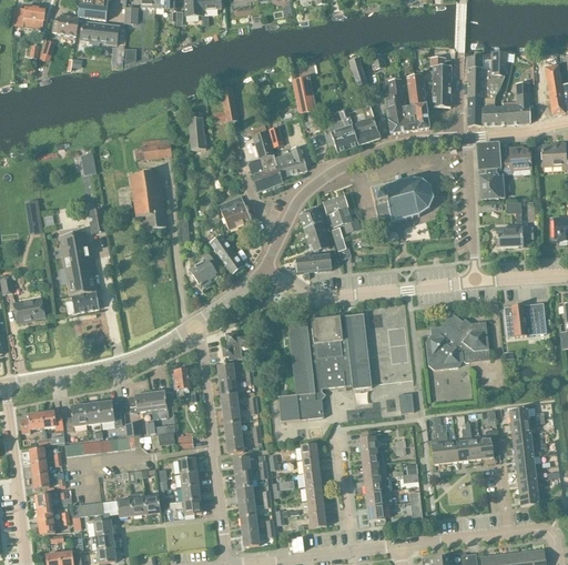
[(202,9),(202,0),(184,0),(185,14),(203,14),(203,9),(202,9)]
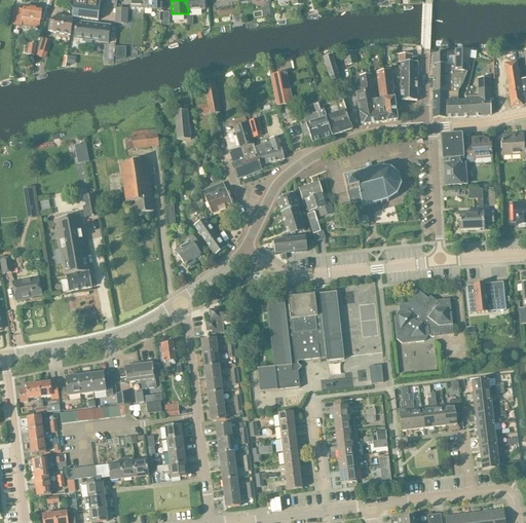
[(187,0),(187,8),(188,8),(204,7),(203,0),(187,0)]
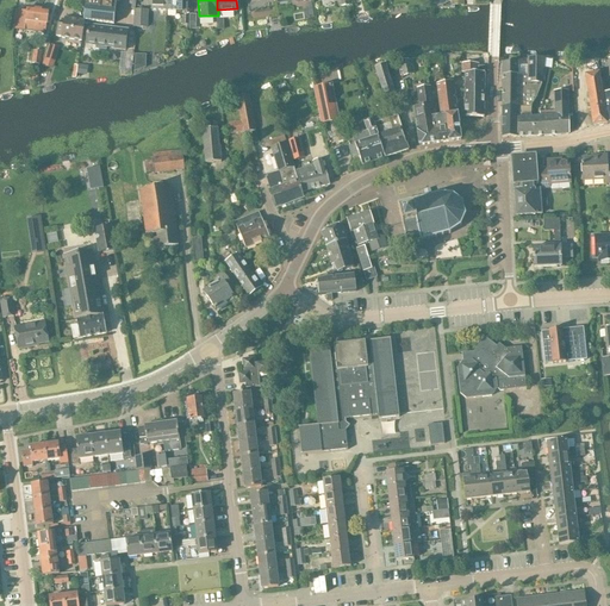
[(116,6),(86,2),(83,17),(113,20),(116,6)]
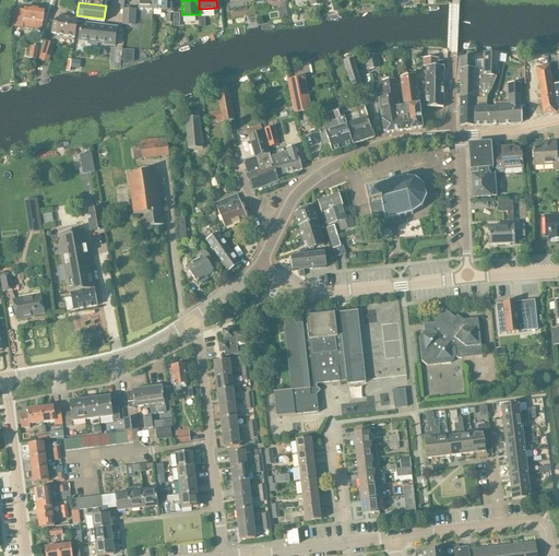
[(43,19),(45,7),(25,3),(24,7),(14,6),(12,24),(42,27),(43,19)]
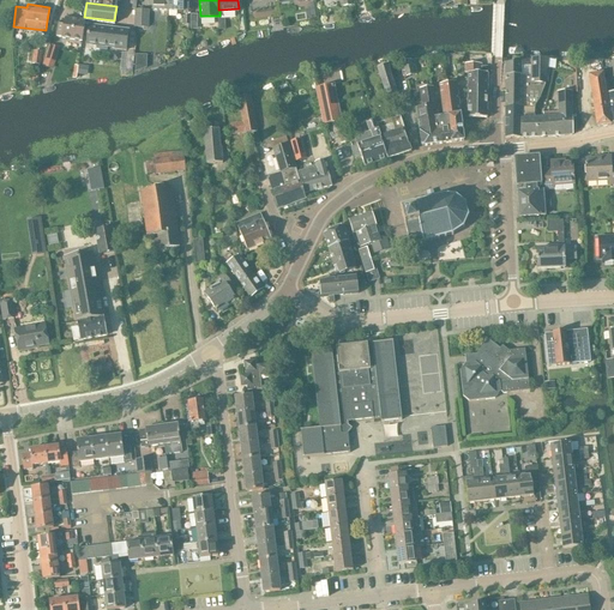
[(148,24),(149,7),(136,6),(134,23),(148,24)]
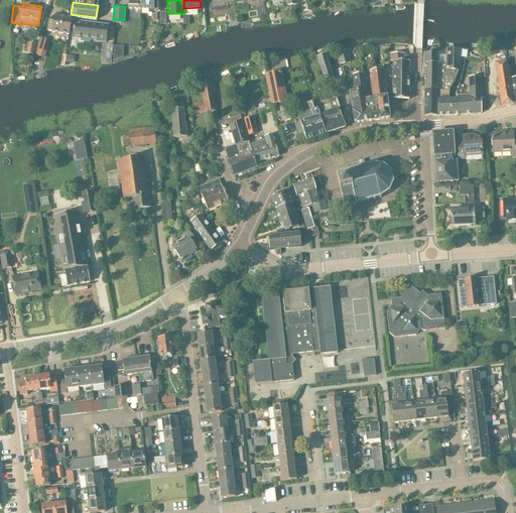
[(69,31),(71,15),(55,13),(54,17),(49,17),(47,28),(69,31)]
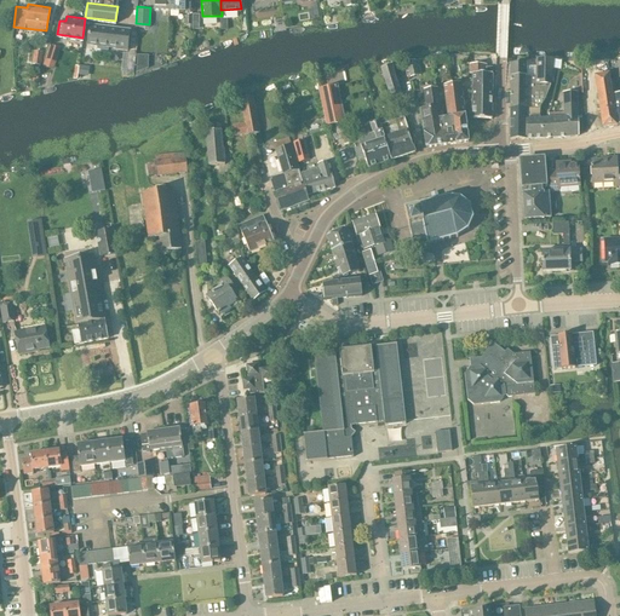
[(108,45),(115,45),(115,46),(127,47),(130,28),(90,23),(87,41),(97,42),(97,46),(107,47),(108,45)]
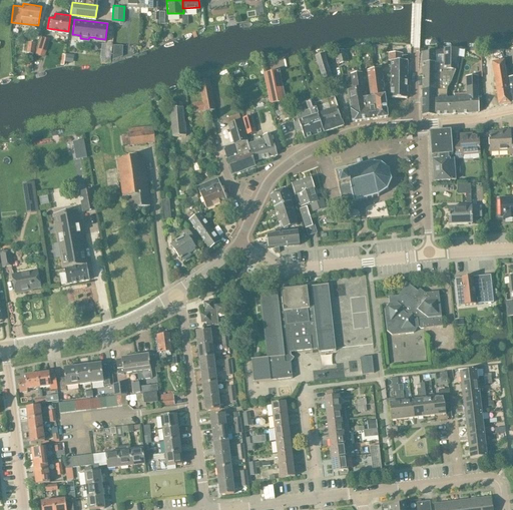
[(44,55),(50,38),(40,35),(35,52),(44,55)]
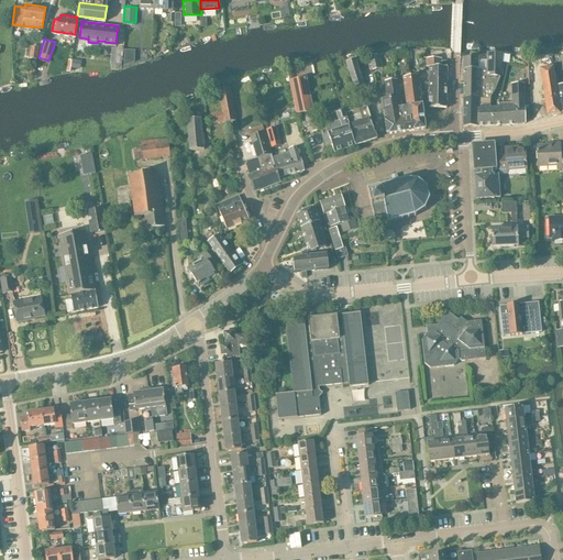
[(464,55),(464,96),(490,95),(495,87),(500,75),(503,51),(487,51),(487,72),(483,72),(483,66),(477,66),(477,55),(464,55)]
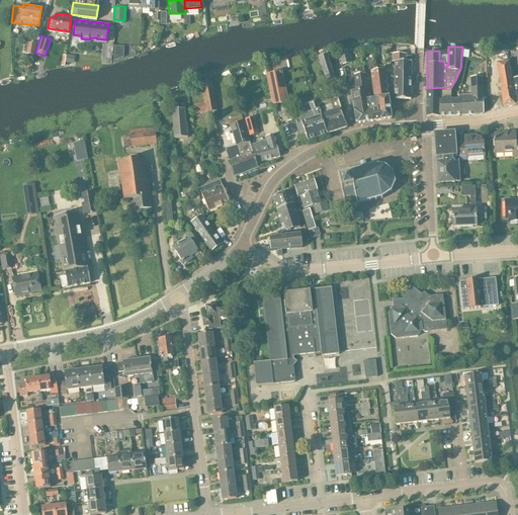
[(350,61),(347,48),(340,50),(342,63),(350,61)]
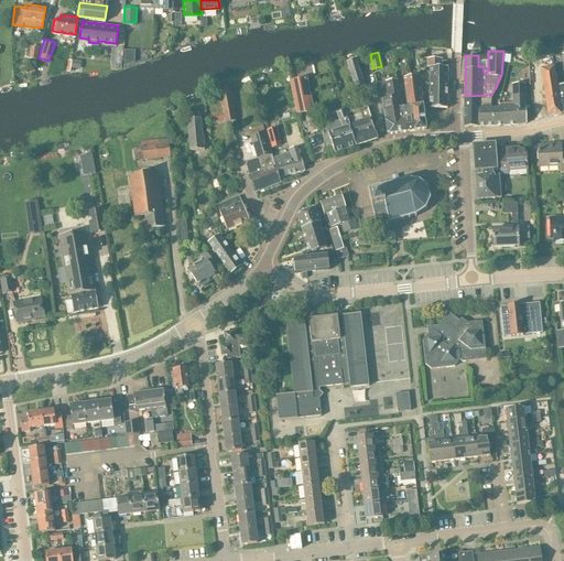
[(442,56),(427,55),(427,64),(430,64),(430,75),(436,76),(436,77),(447,78),(448,61),(446,58),(442,58),(442,56)]
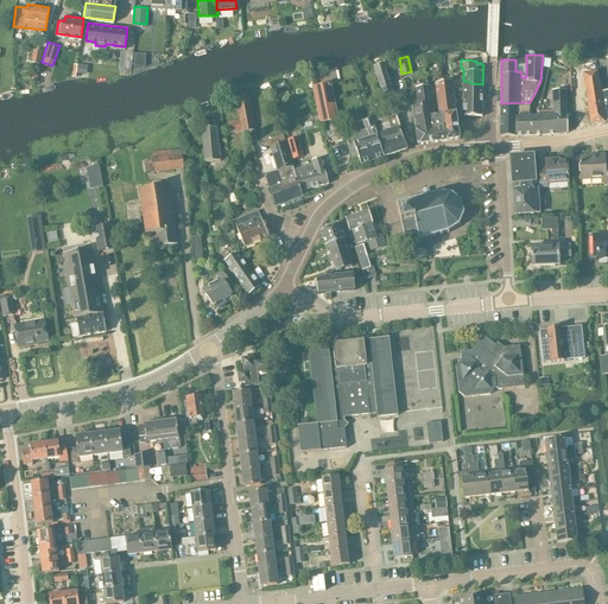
[(87,72),(88,63),(77,62),(77,71),(87,72)]
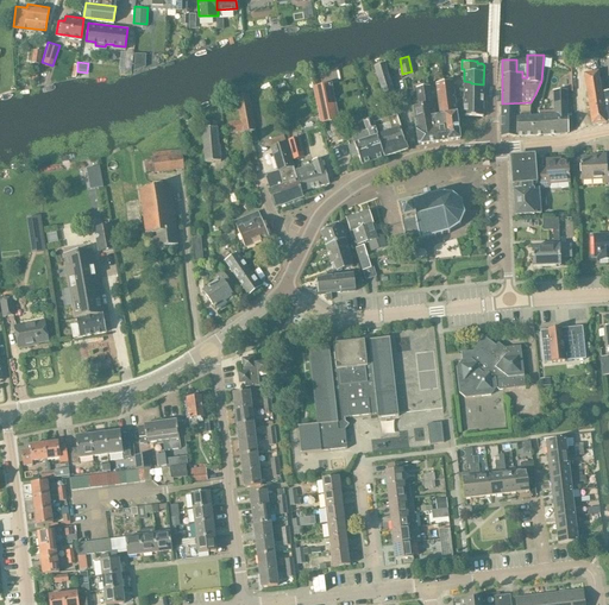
[(383,92),(393,88),(385,62),(375,65),(383,92)]
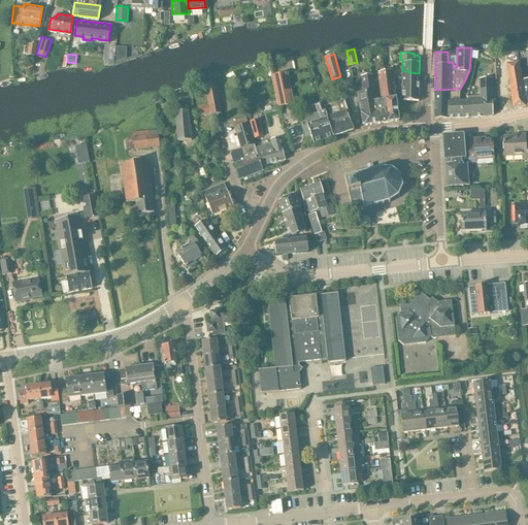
[(526,104),(526,103),(522,78),(520,60),(506,62),(514,105),(515,106),(526,104)]
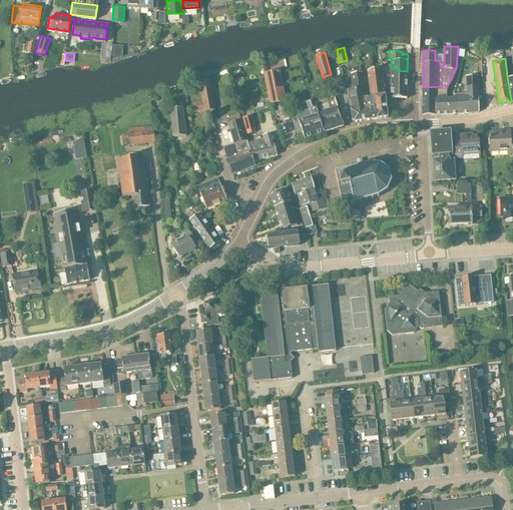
[(371,94),(366,95),(369,117),(378,116),(375,94),(377,94),(375,83),(377,83),(374,66),(373,67),(368,68),(369,76),(371,94)]
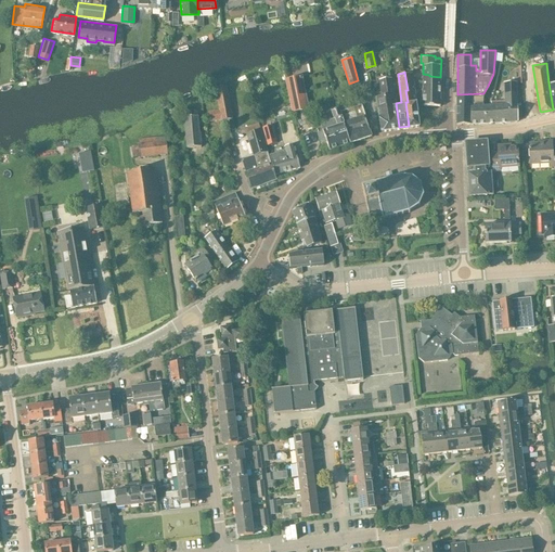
[(412,72),(404,72),(408,90),(405,90),(408,102),(416,101),(412,72)]
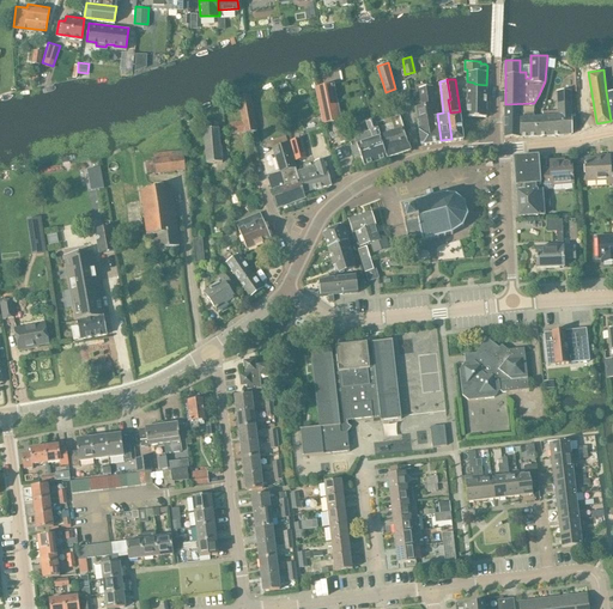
[(323,114),(338,110),(332,81),(317,85),(323,114)]
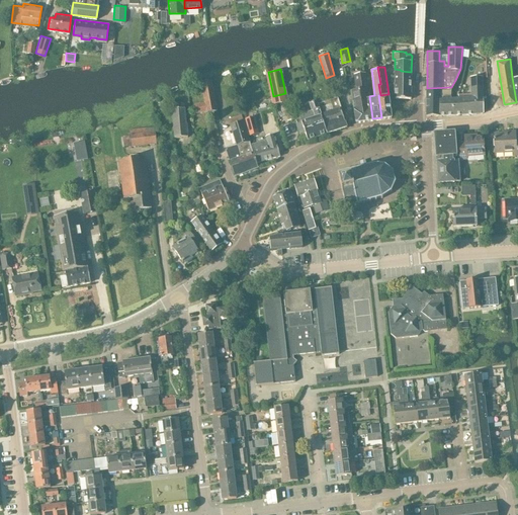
[(401,70),(395,69),(395,96),(411,97),(411,72),(401,71),(401,70)]
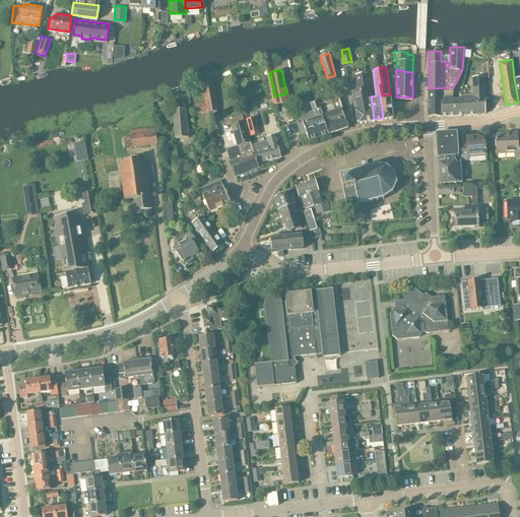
[(359,89),(353,90),(354,99),(370,97),(367,71),(356,72),(355,72),(359,89)]
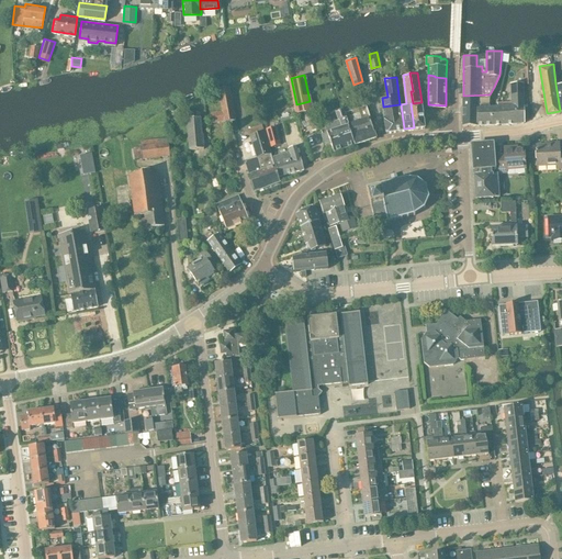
[(491,104),(492,122),(516,121),(524,120),(524,81),(510,81),(512,100),(502,100),(502,104),(491,104)]
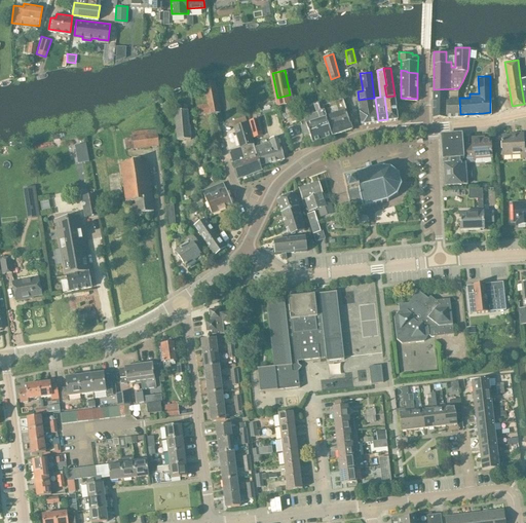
[(216,85),(204,86),(208,102),(219,101),(216,85)]
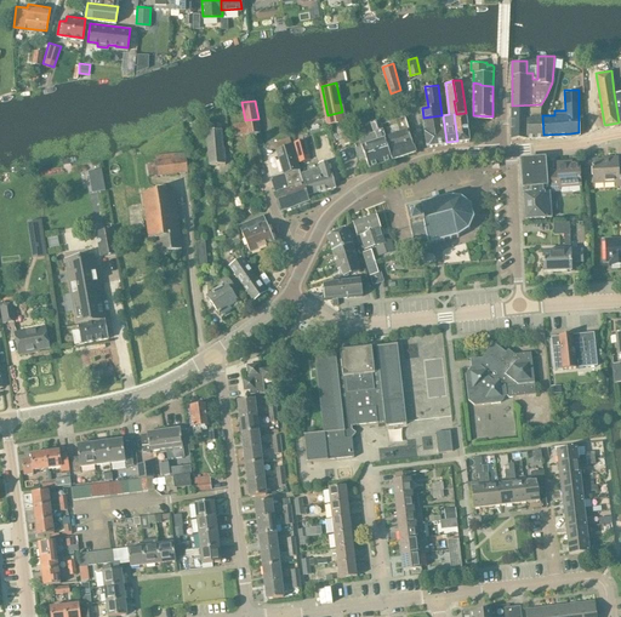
[(512,136),(527,136),(527,118),(531,118),(531,114),(540,113),(541,104),(512,106),(512,136)]
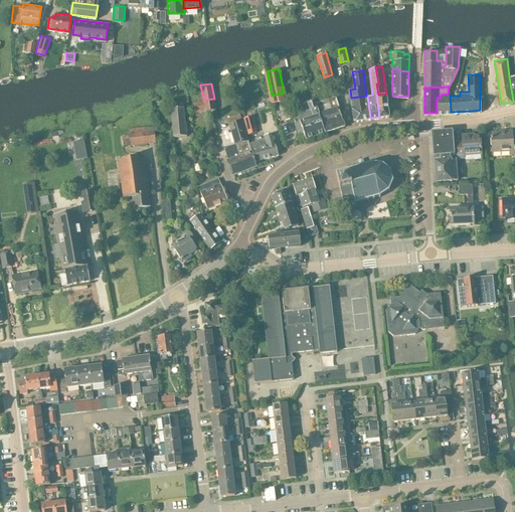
[(376,95),(379,117),(389,115),(386,94),(378,95),(376,95)]
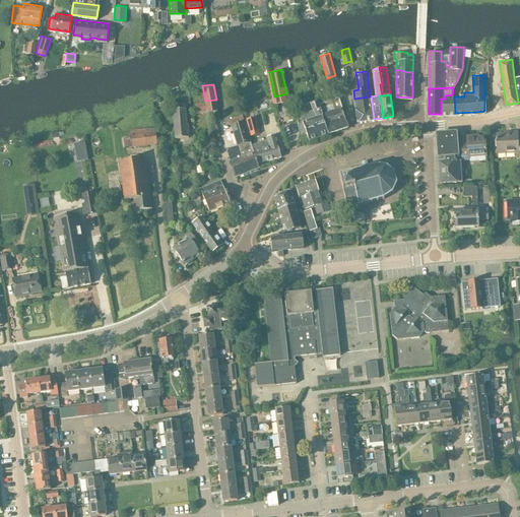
[(452,97),(452,94),(445,95),(445,99),(441,99),(441,114),(455,113),(454,97),(452,97)]
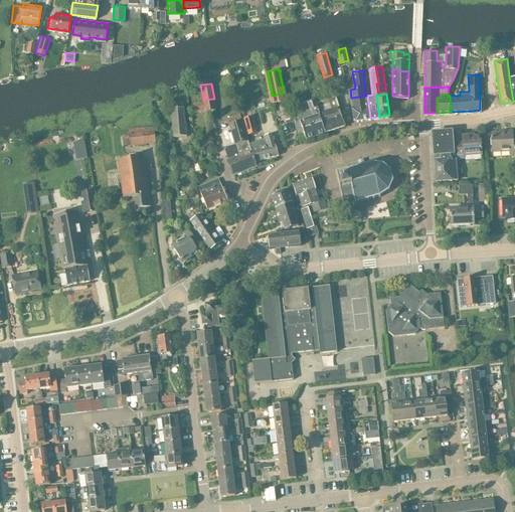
[(316,103),(325,131),(345,124),(335,96),(316,103)]
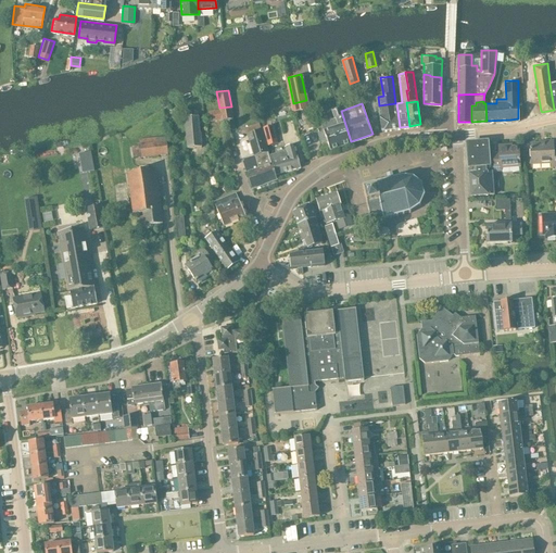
[(396,103),(395,103),(379,105),(382,129),(400,127),(396,103)]
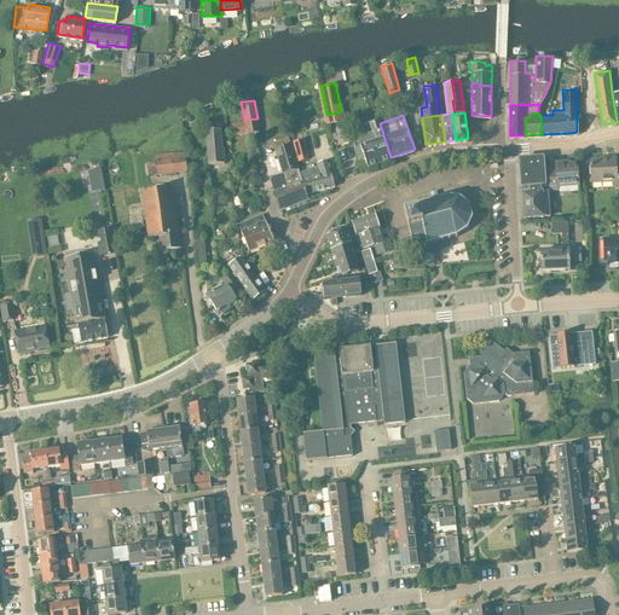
[(259,128),(258,119),(232,122),(235,133),(259,128)]
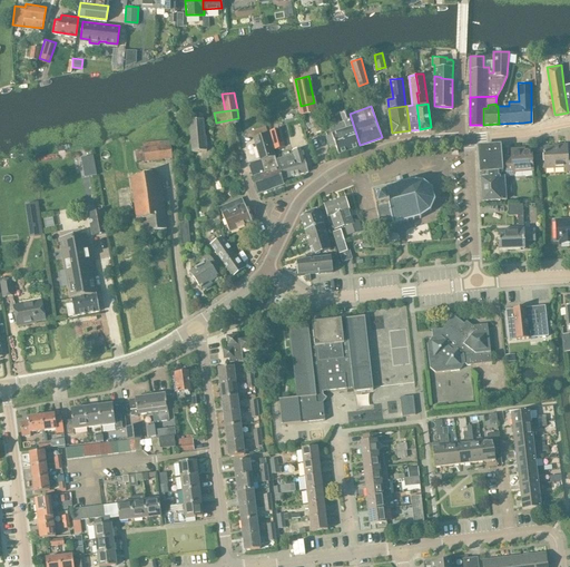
[(338,153),(360,145),(350,114),(349,109),(341,113),(343,119),(330,125),(332,132),(332,134),(327,135),(331,145),(335,143),(338,153)]
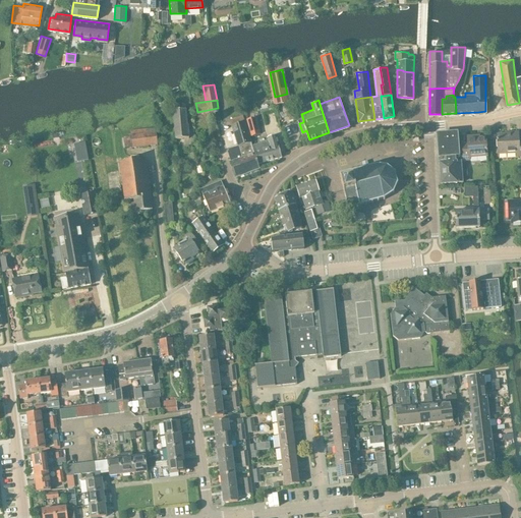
[(185,107),(180,107),(173,108),(176,136),(189,135),(188,123),(187,123),(185,107)]
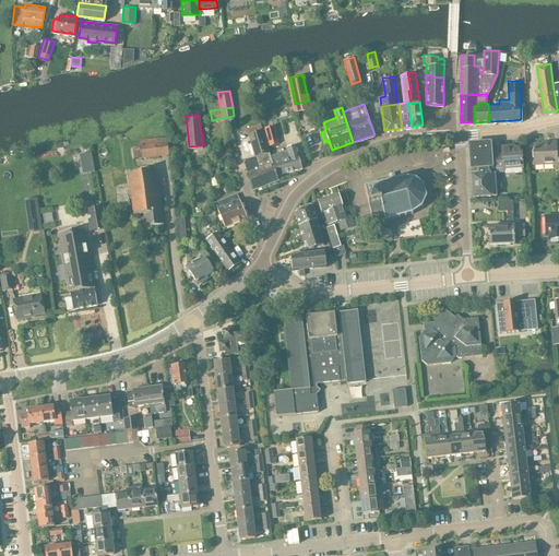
[(269,144),(280,142),(275,126),(264,129),(269,144)]
